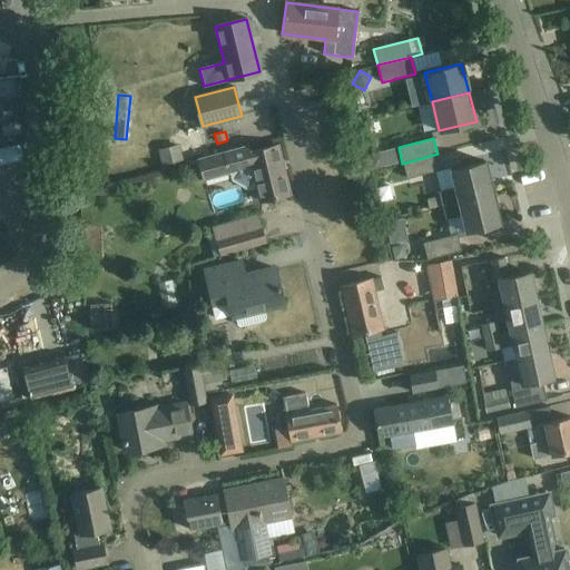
[(163,165),(184,159),(179,145),(158,150),(163,165)]
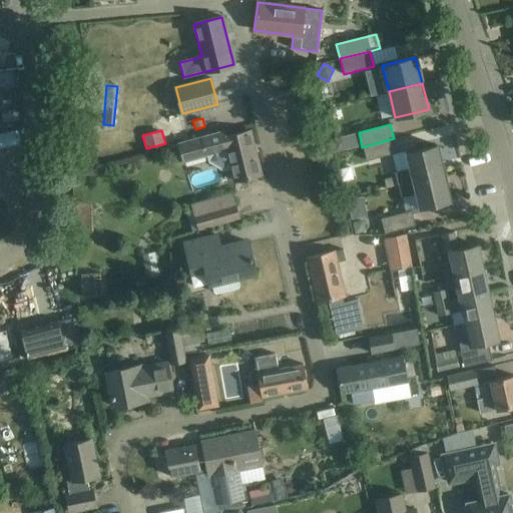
[(179,144),(170,147),(174,163),(183,160),(207,155),(209,162),(225,171),(232,170),(235,180),(241,179),(261,174),(249,131),(225,137),(224,132),(204,136),(179,143),(179,144)]
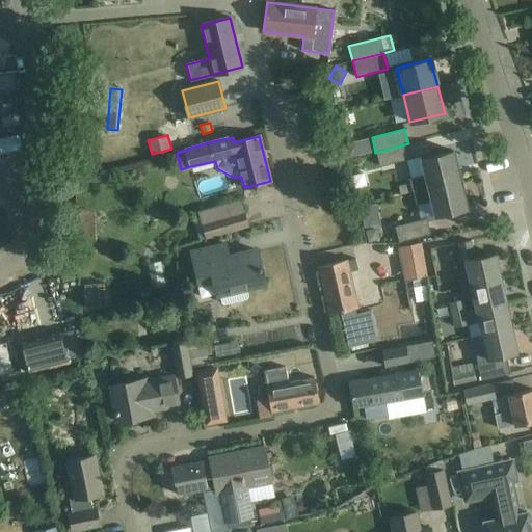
[(361,155),(356,140),(343,144),(347,159),(361,155)]
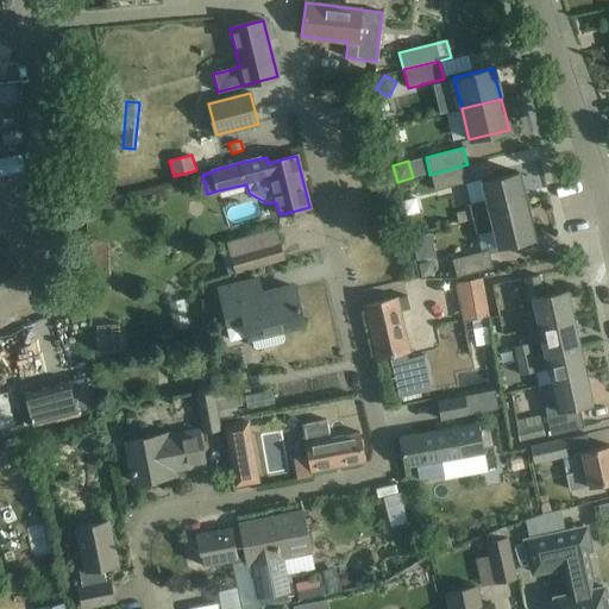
[(468,164),(429,175),(434,192),(465,182),(471,203),(469,203),(470,211),(456,213),(458,223),(472,219),(527,206),(519,173),(482,182),(481,179),(472,181),(468,164)]
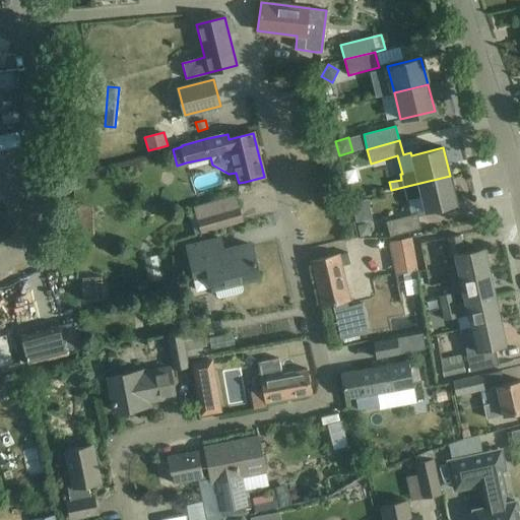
[(16,147),(0,150),(0,161),(18,158),(16,147)]
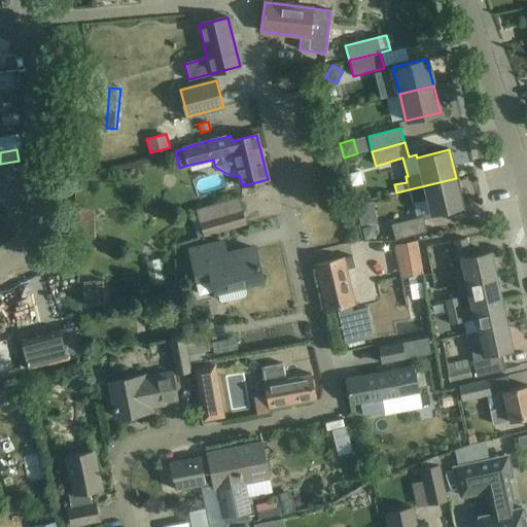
[(422,216),(431,214),(463,206),(456,178),(409,189),(412,202),(414,201),(418,217),(391,224),(394,239),(426,231),(422,216)]
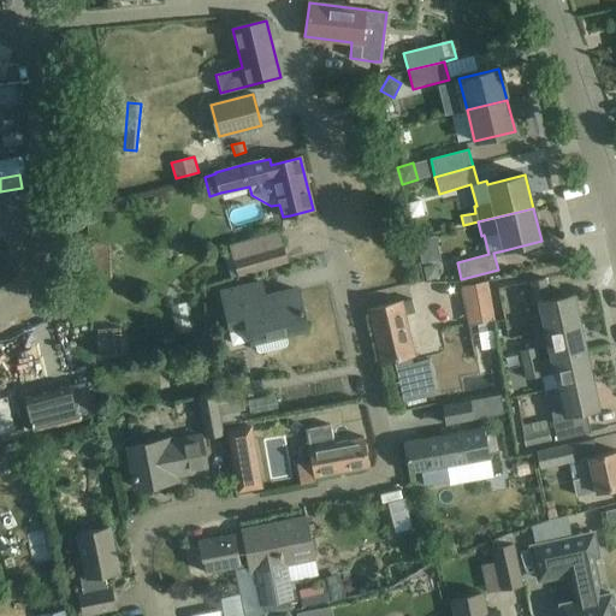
[(283,247),(234,260),(238,276),(288,261),(283,247)]
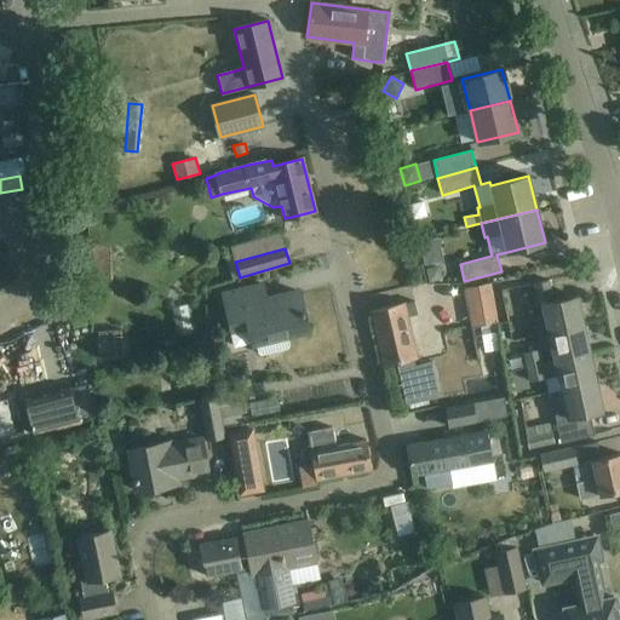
[(443,279),(440,265),(426,268),(430,282),(443,279)]
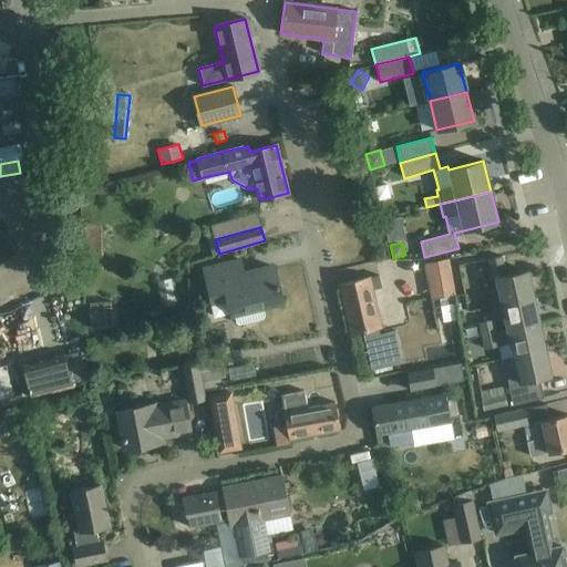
[(502,256),(488,259),(492,274),(496,272),(503,305),(533,297),(527,270),(506,275),(502,256)]
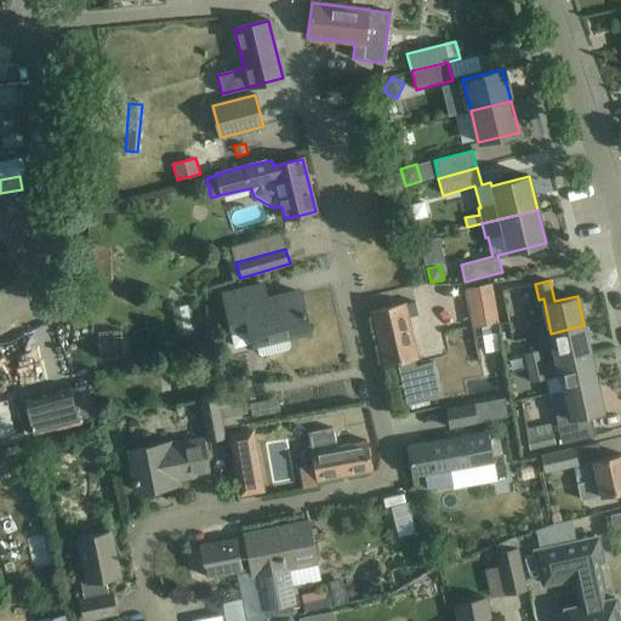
[(466,284),(467,324),(495,323),(494,281),(466,284)]
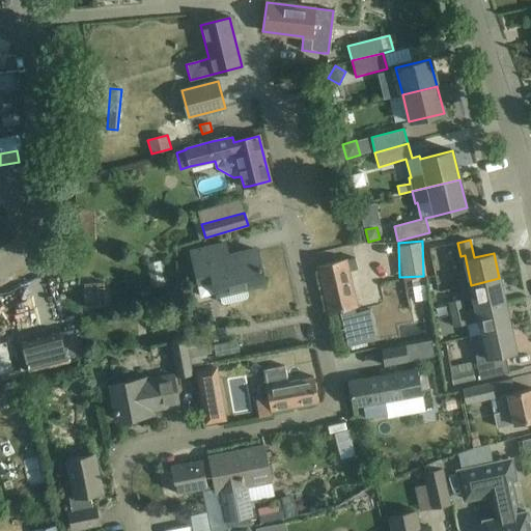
[(205,248),(191,252),(194,266),(198,286),(215,282),(217,292),(219,292),(221,302),(225,304),(246,299),(248,296),(247,288),(266,284),(257,250),(228,257),(225,244),(205,248)]
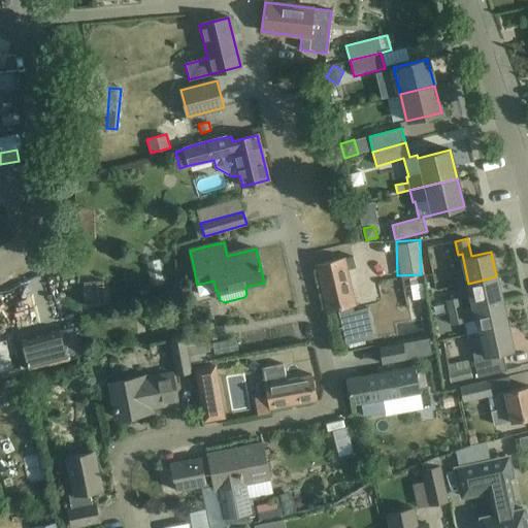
[(353,258),(338,261),(318,265),(328,308),(352,303),(344,270),(355,267),(353,258)]
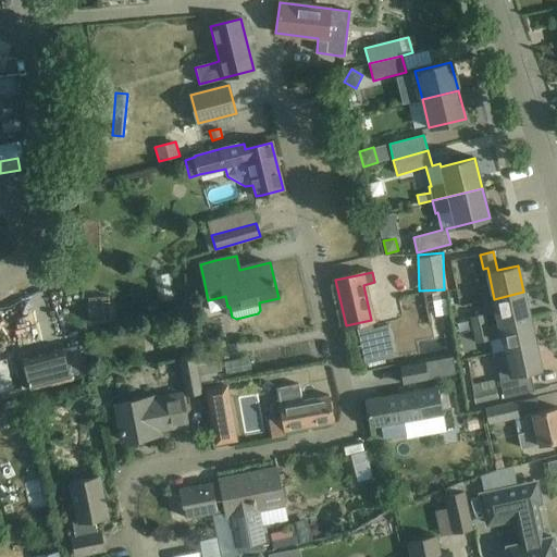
[(449,313),(445,289),(432,293),(436,316),(449,313)]
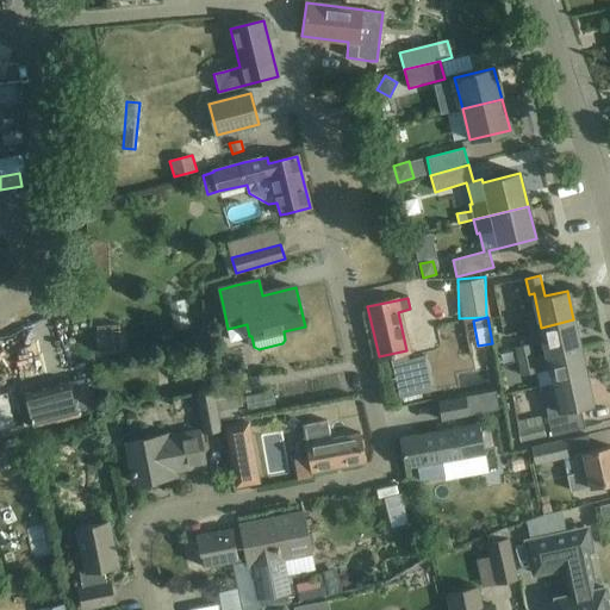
[(87,319),(88,352),(111,352),(110,319),(87,319)]
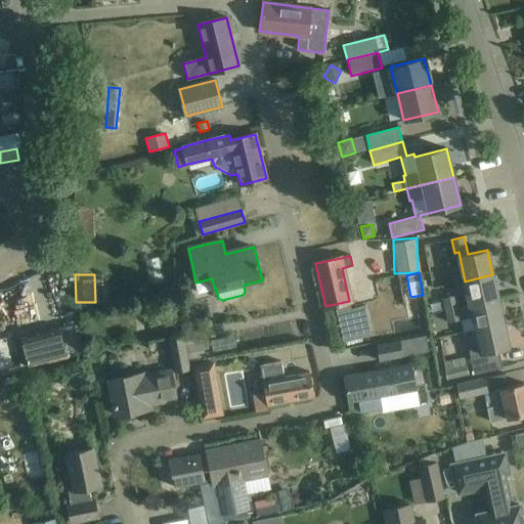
[(470,305),(497,298),(492,274),(465,281),(470,305)]
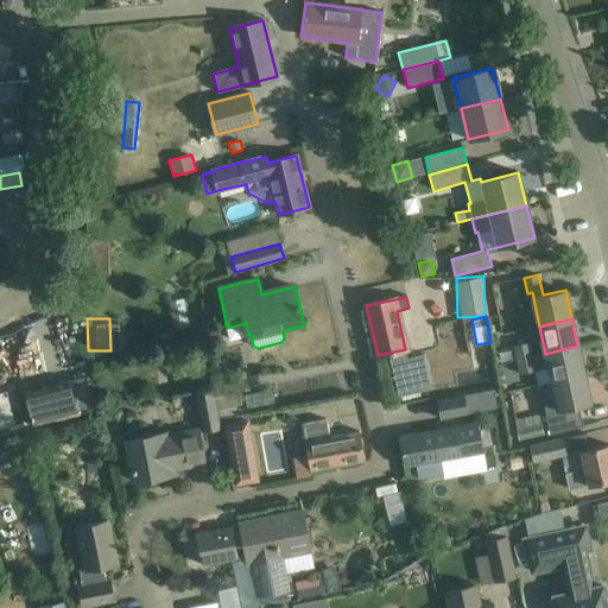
[(527,343),(513,347),(515,360),(530,356),(527,343)]
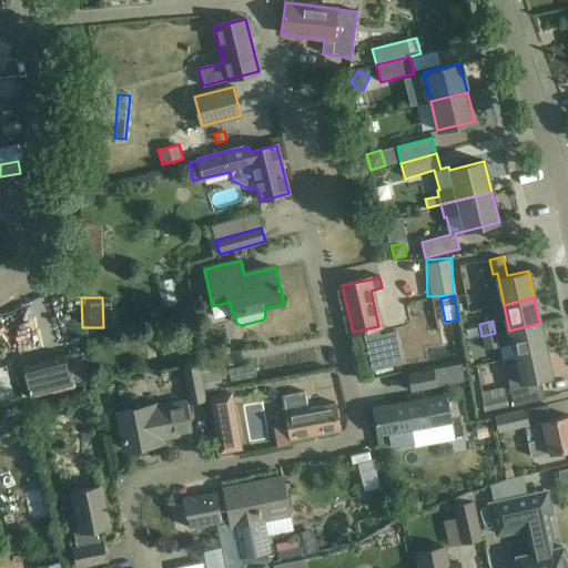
[(509,331),(495,333),(482,336),(485,350),(498,347),(500,359),(504,358),(546,350),(539,323),(509,331)]
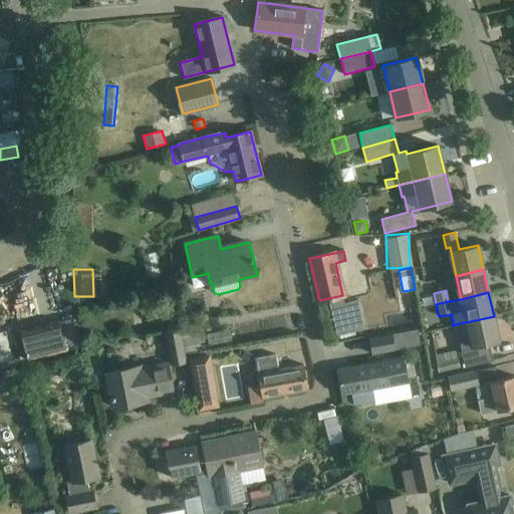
[(330,300),(331,329),(360,329),(359,299),(330,300)]
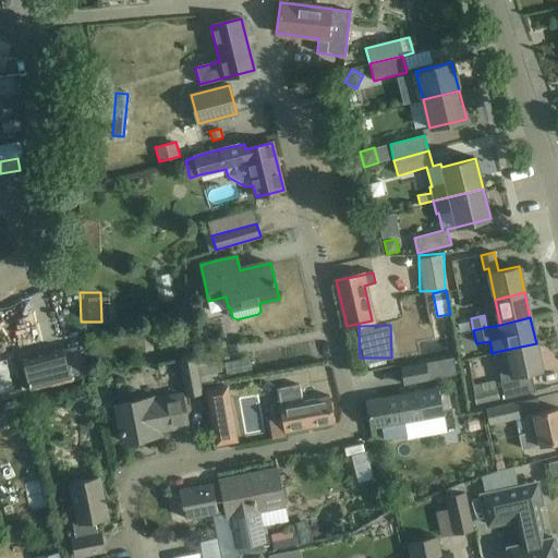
[(536,343),(495,352),(505,398),(511,397),(535,391),(531,373),(542,370),(536,343)]
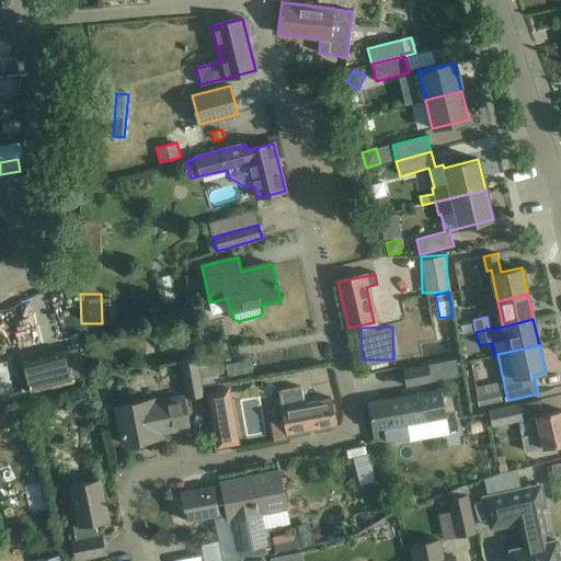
[(84,346),(65,351),(72,382),(92,378),(84,346)]
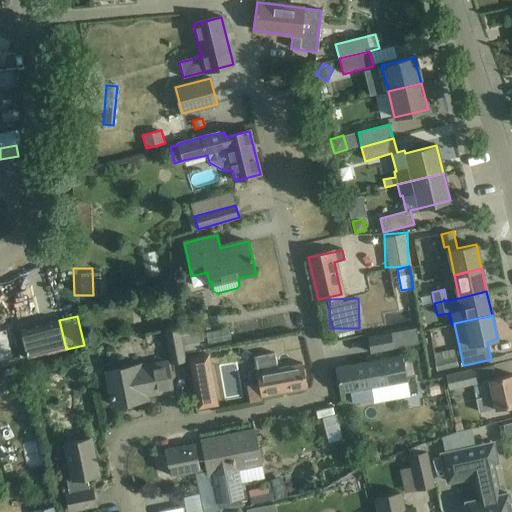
[(59,320),(20,330),(28,359),(66,349),(59,320)]
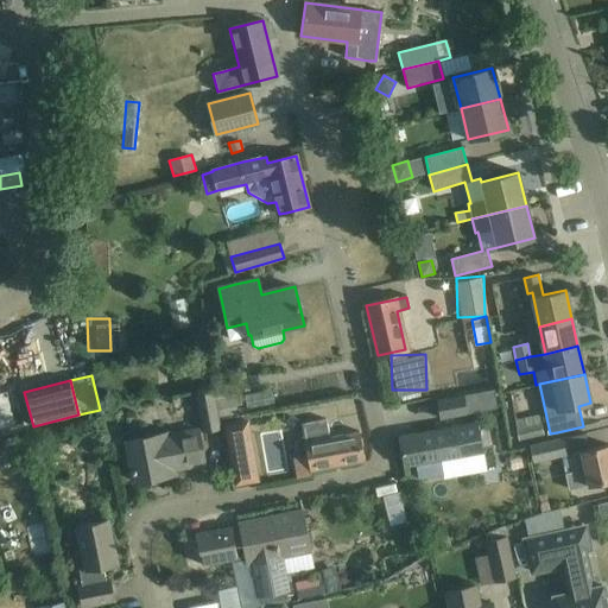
[(238,382),(211,387),(219,420),(239,417),(236,406),(242,405),(238,382)]
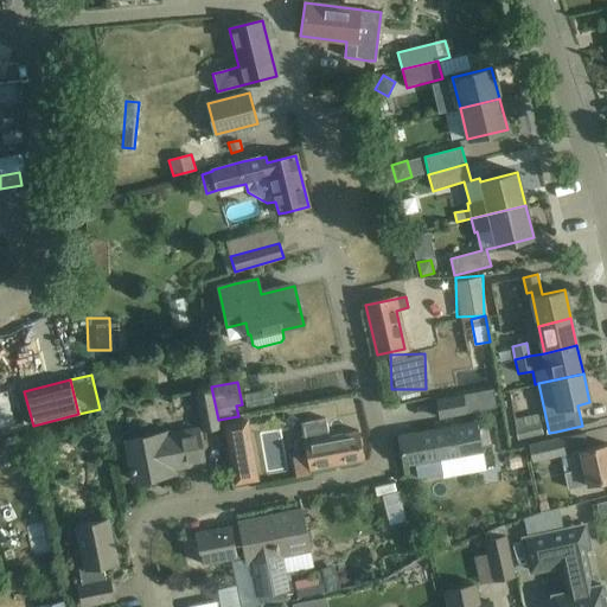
[(219,428),(218,420),(211,387),(193,390),(195,393),(199,411),(203,432),(219,428)]
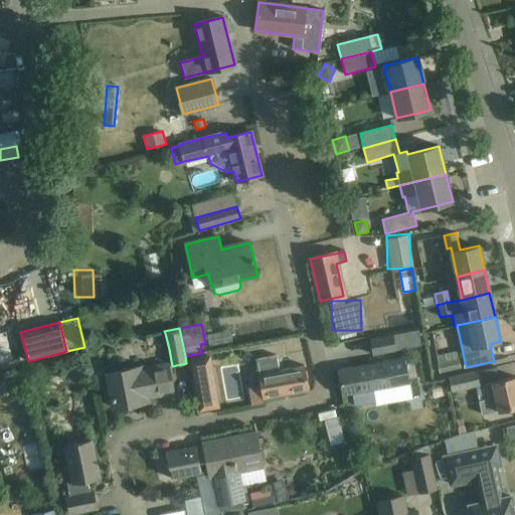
[(406,332),(369,339),(370,340),(372,352),(372,355),(421,346),(418,330),(416,330),(406,332)]
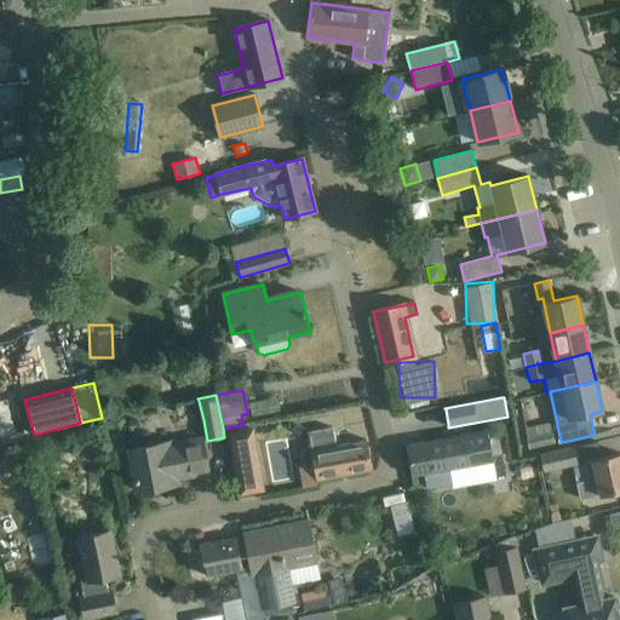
[(550,423),(526,428),(529,449),(555,443),(550,423)]
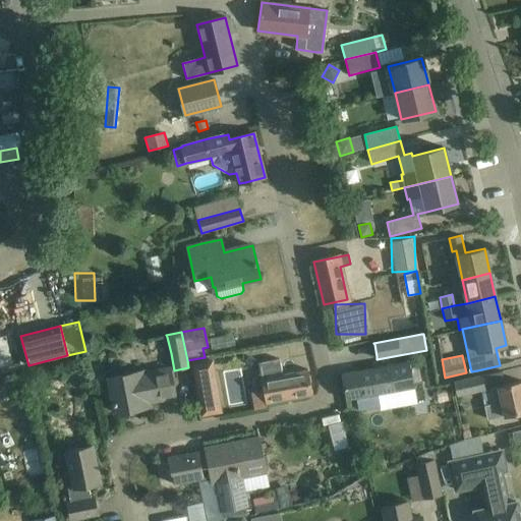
[(213,358),(192,362),(195,383),(201,416),(222,412),(213,358)]
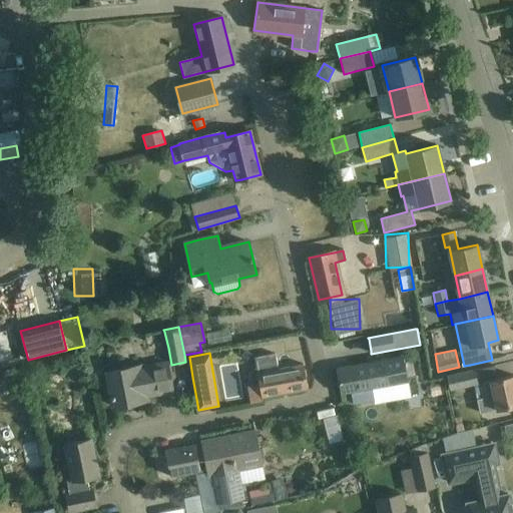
[(303,365),(279,370),(275,354),(255,358),(264,398),(307,389),(303,365)]
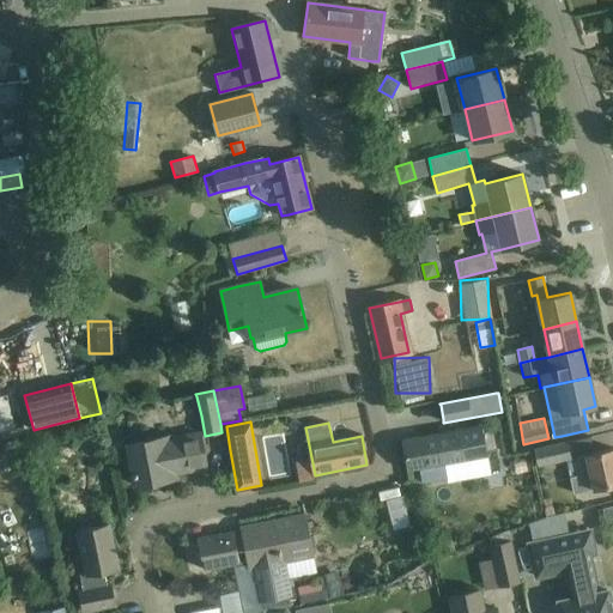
[(445,462),(480,456),(487,455),(483,426),(402,441),(408,469),(419,467),(423,483),(449,478),(445,462)]
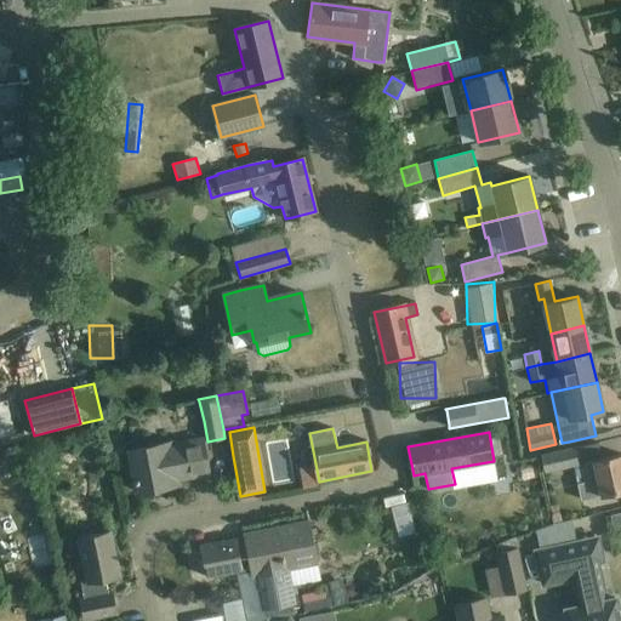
[(209,473),(205,449),(203,440),(169,448),(169,445),(130,453),(137,493),(171,486),(170,480),(209,473)]
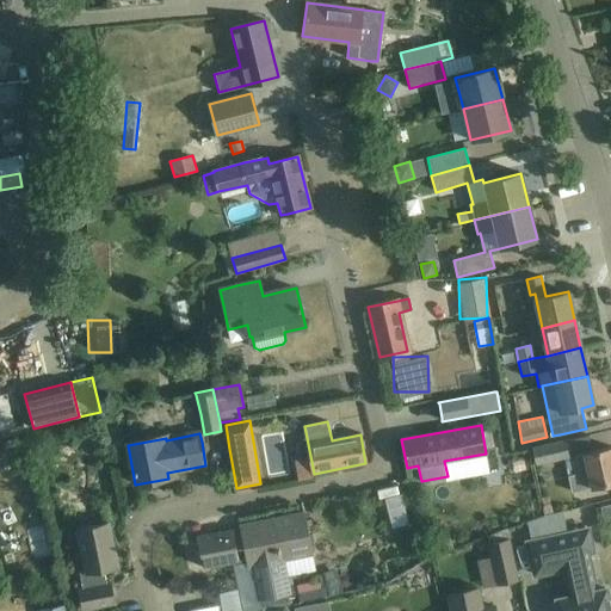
[(565,458),(568,458),(565,443),(531,450),(535,466),(536,466),(565,458)]
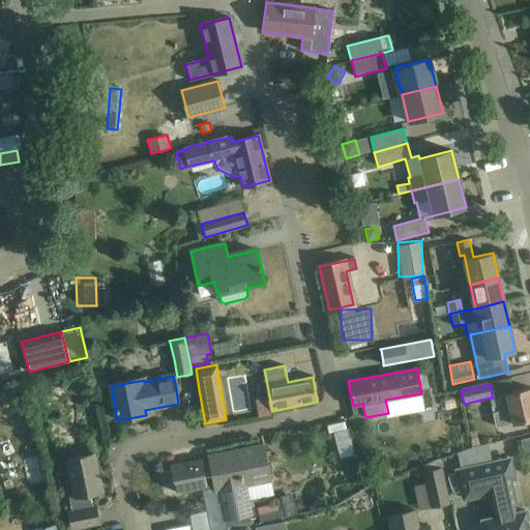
[(496,427),(518,421),(529,418),(529,387),(510,392),(505,393),(505,394),(500,395),(503,411),(493,413),(496,427)]
